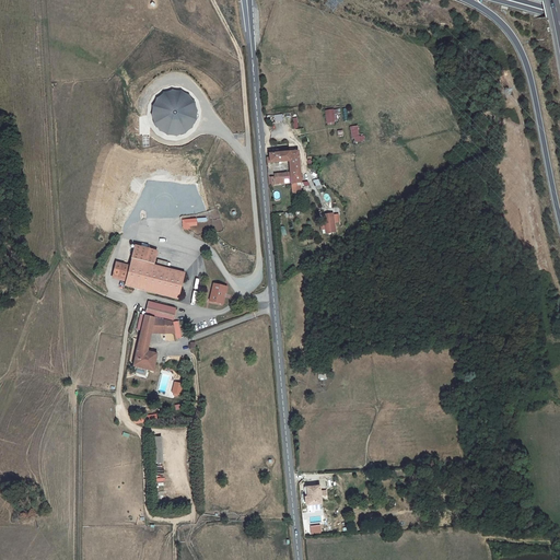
[(191,98),(186,93),(179,91),(172,90),(164,92),(156,97),(152,104),(151,108),(151,116),(154,124),(161,131),(168,135),(176,136),(186,132),(191,127),(196,120),(197,113),(196,105),(191,98)]
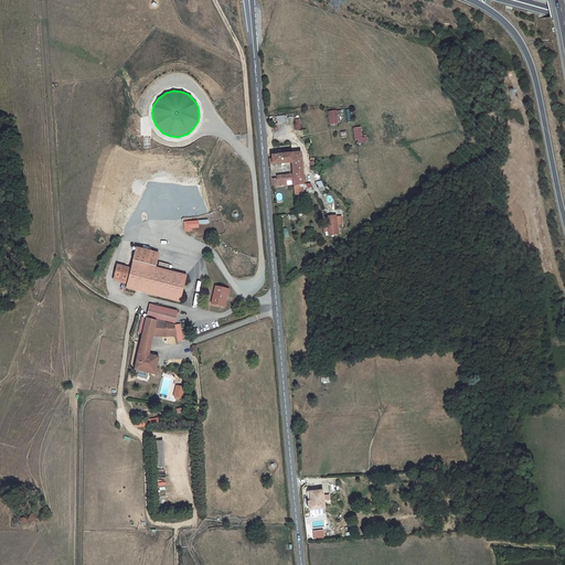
[(353,128),(355,144),(369,142),(368,138),(362,138),(361,128),(353,128)]
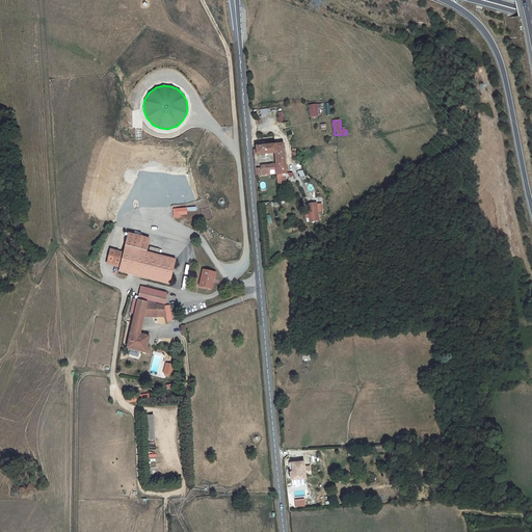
[(256,145),(257,154),(274,153),(273,143),(256,145)]
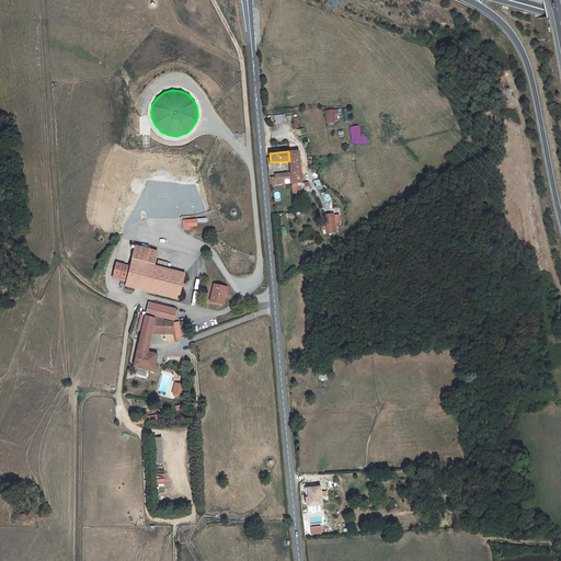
[(292,182),(293,193),(302,192),(298,151),(288,151),(289,161),(290,172),(292,182)]
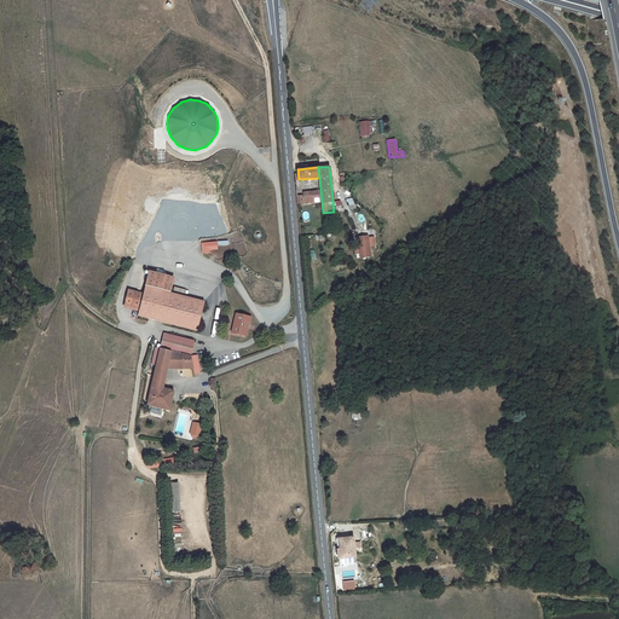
[(296,196),(298,203),(322,201),(320,190),(302,191),(304,195),(296,196)]
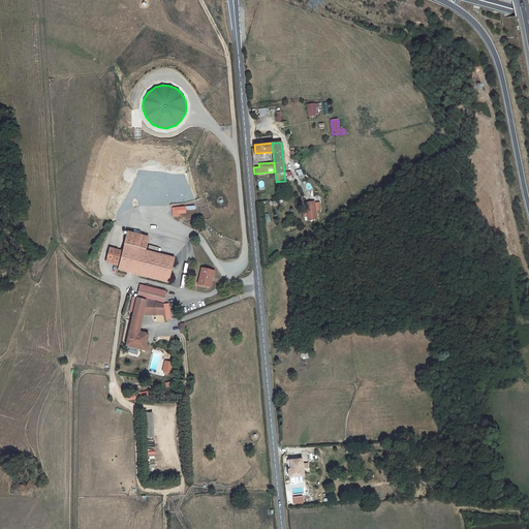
[(305,204),(308,221),(317,219),(314,201),(305,204)]
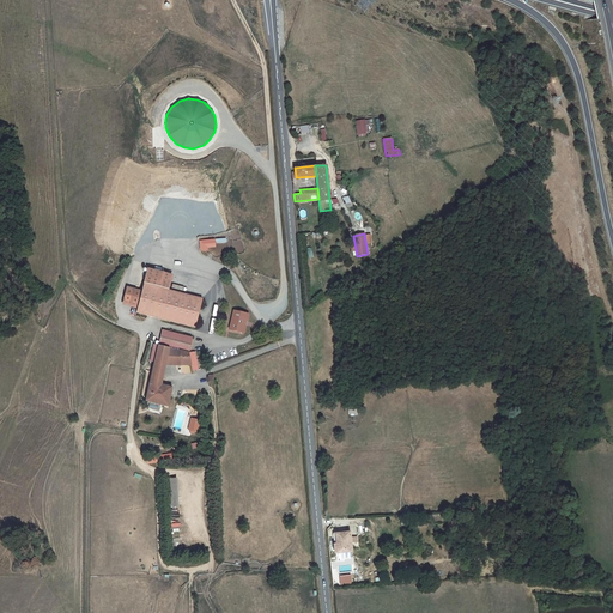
[(200,242),(201,252),(206,250),(205,246),(214,246),(214,241),(200,242)]
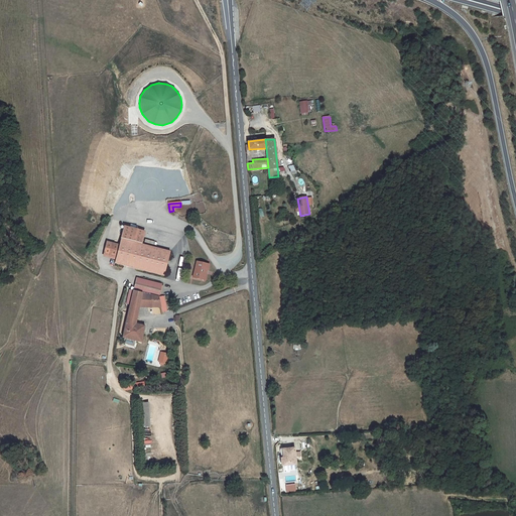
[(121,239),(141,244),(144,232),(138,230),(124,227),(121,239)]
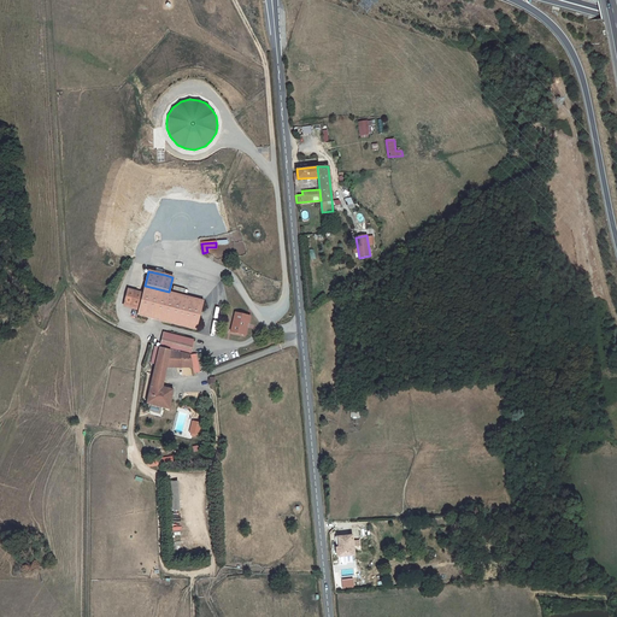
[(176,277),(176,281),(198,288),(199,285),(176,277)]
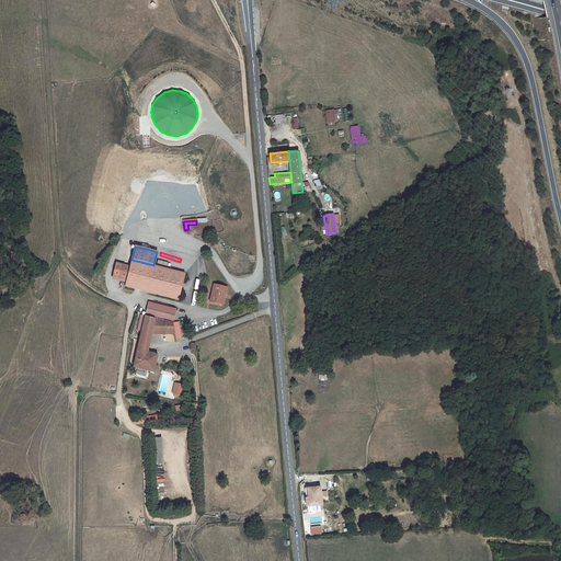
[(127,279),(125,286),(179,300),(185,274),(153,265),(132,260),(130,266),(128,273),(127,279)]
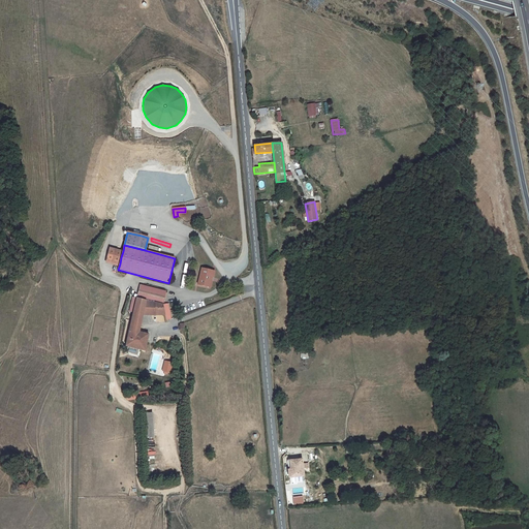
[(106,260),(120,263),(121,257),(123,251),(110,248),(106,260)]
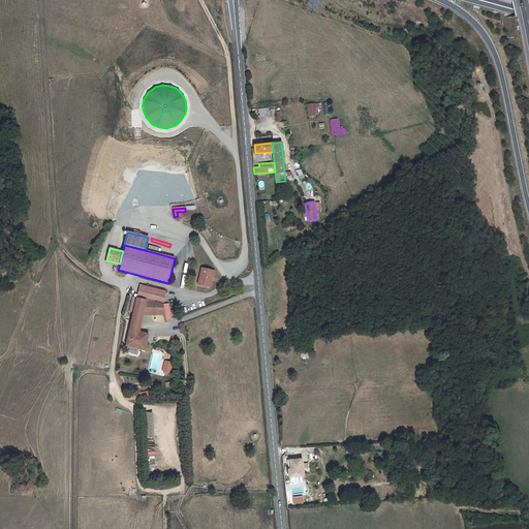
[(201,269),(198,284),(209,287),(213,271),(201,269)]
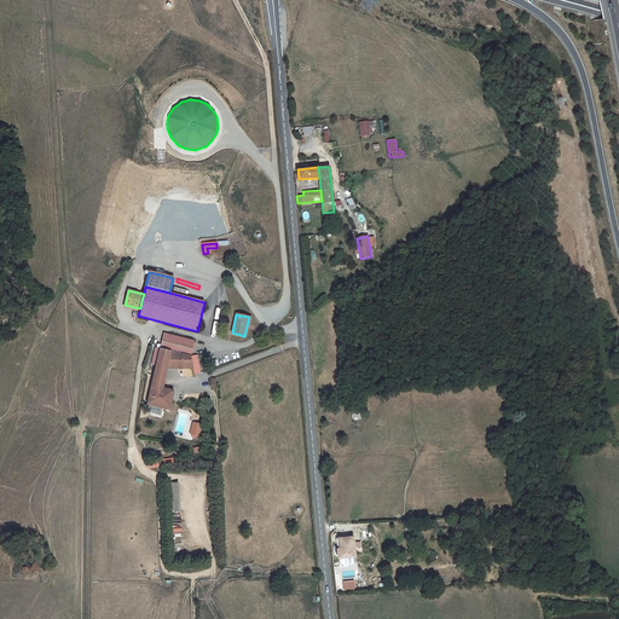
[(169,411),(174,392),(163,388),(160,388),(161,386),(166,369),(166,365),(168,364),(171,352),(186,356),(183,369),(192,366),(195,375),(200,374),(195,356),(190,357),(191,354),(194,342),(195,341),(165,334),(160,350),(156,348),(151,365),(155,365),(156,365),(156,368),(151,389),(150,392),(148,405),(169,411)]
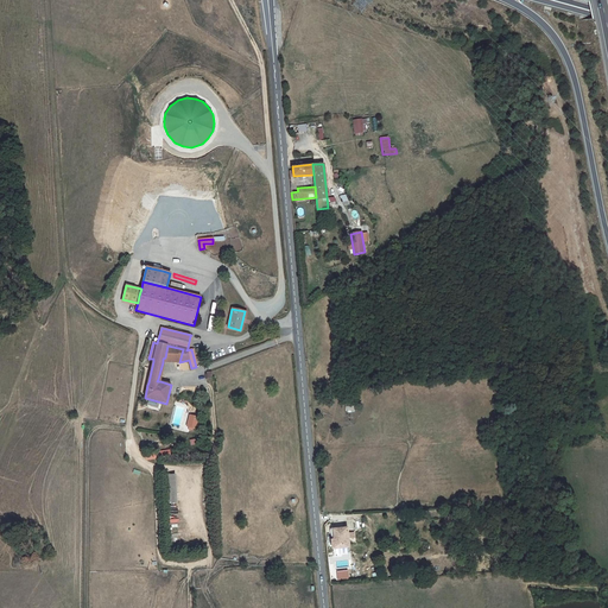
[(163,362),(179,362),(183,349),(168,346),(165,358),(163,359),(163,362)]
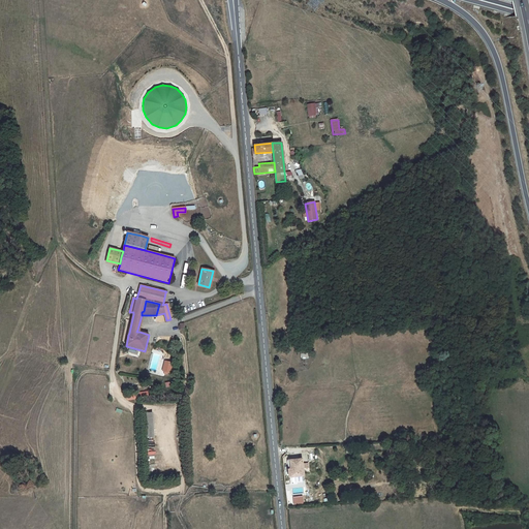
[(167,372),(169,372),(173,362),(172,361),(170,363),(165,362),(163,371),(164,371),(167,372)]
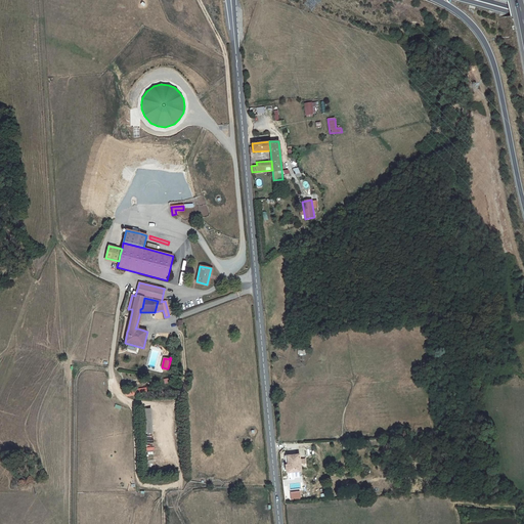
[(142,408),(143,432),(153,432),(150,408),(142,408)]
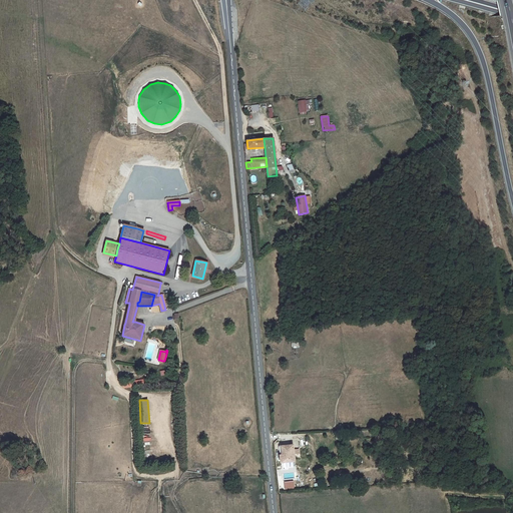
[(281,463),(296,462),(295,455),(294,450),(294,446),(282,447),(282,456),(280,456),(281,463)]
